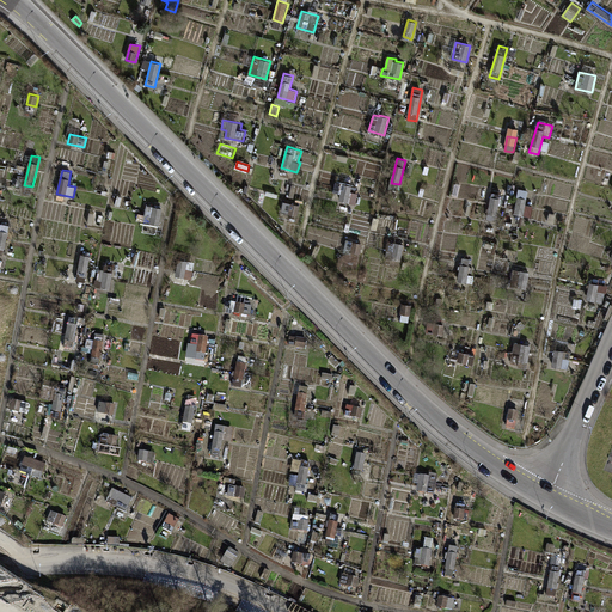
[(355,204),(357,194),(350,193),(352,185),(335,182),(332,191),(340,194),(338,200),(355,204)]
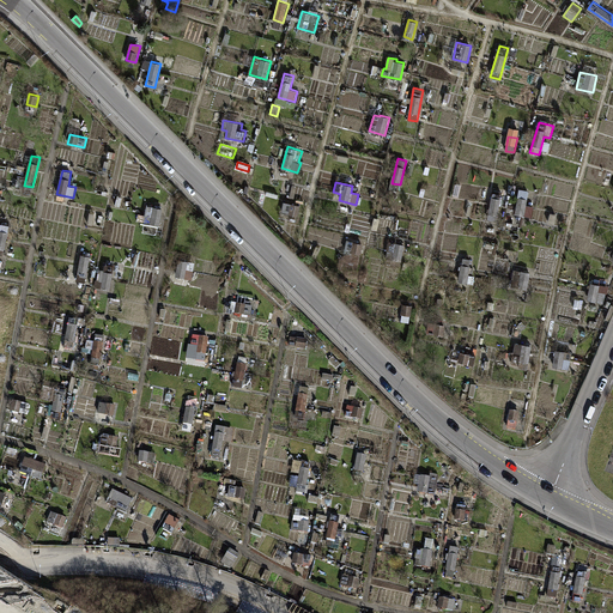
[(497,223),(503,190),(493,189),(489,220),(497,223)]
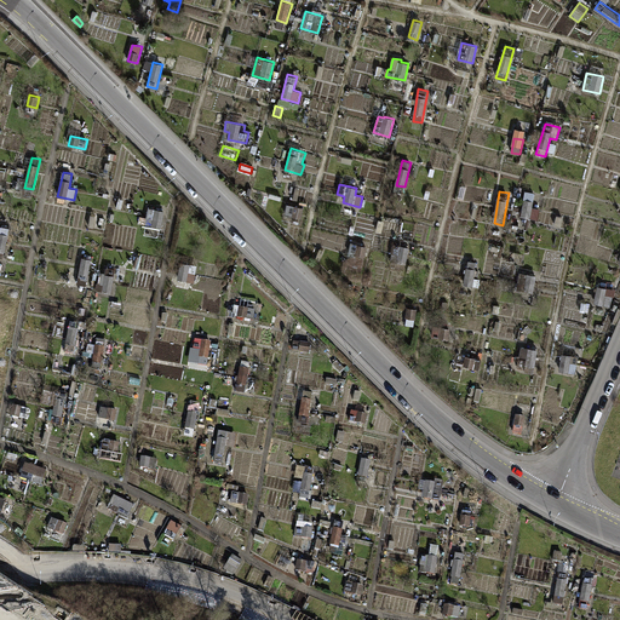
[(521,217),(539,219),(540,208),(533,207),(535,193),(526,191),(521,217)]
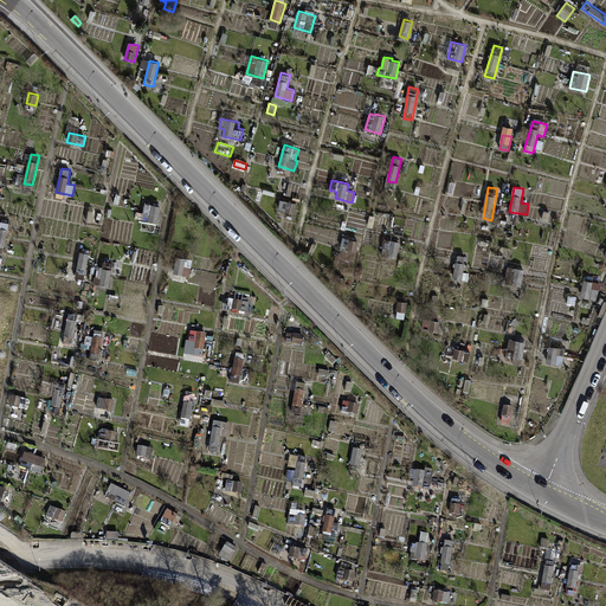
[(295,216),(297,202),(281,200),(278,212),(295,216)]
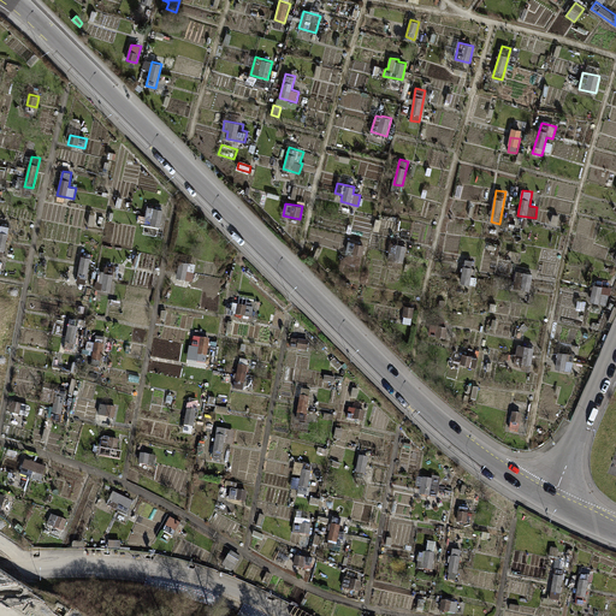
[(161,226),(164,209),(148,207),(144,224),(161,226)]
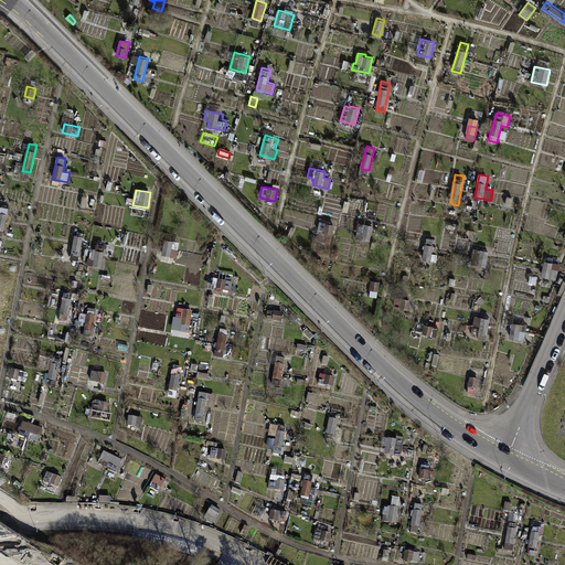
[(331,235),(334,225),(320,221),(318,231),(331,235)]
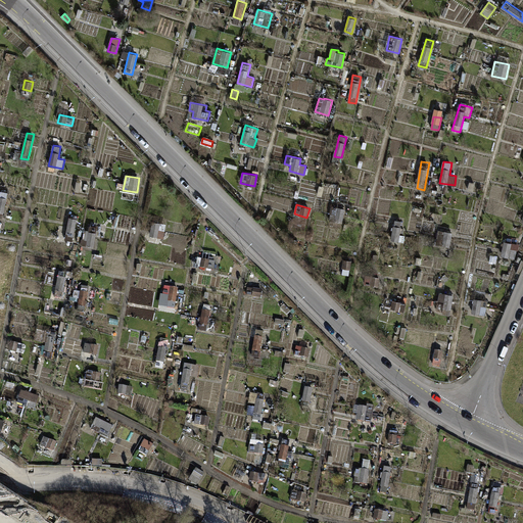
[(329,221),(342,224),(345,208),(333,205),(329,221)]
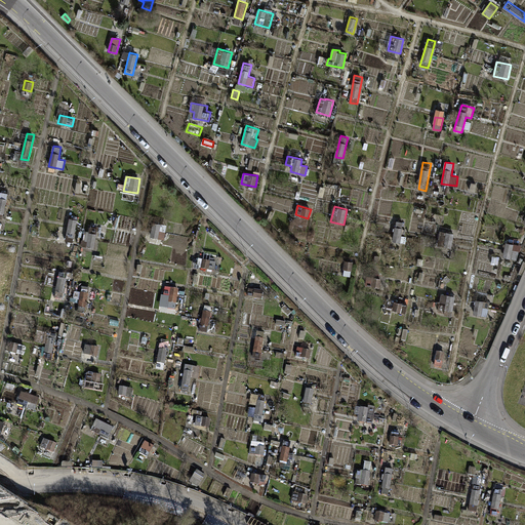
[(73,242),(77,219),(70,218),(66,241),(73,242)]
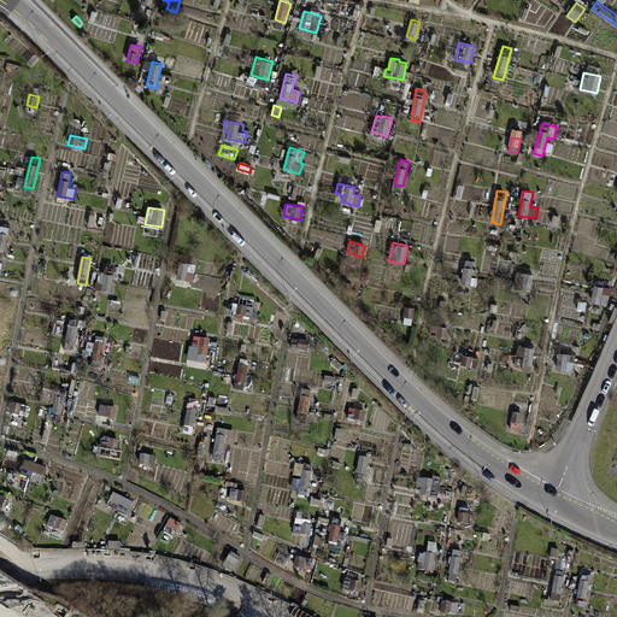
[(474,269),(474,268),(472,268),(474,260),(466,259),(465,266),(464,266),(462,283),(477,286),(479,277),(472,277),(472,275),(476,276),(477,270),(474,269)]
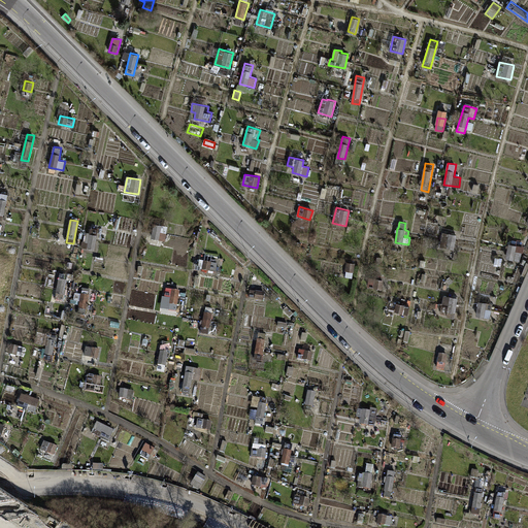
[(167,233),(168,226),(154,224),(152,238),(160,239),(161,232),(167,233)]
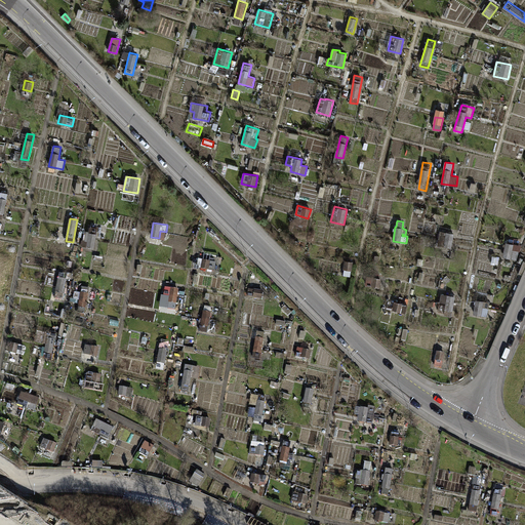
[(81,245),(94,247),(96,233),(95,233),(97,227),(90,226),(89,231),(86,231),(85,240),(82,239),(81,245)]
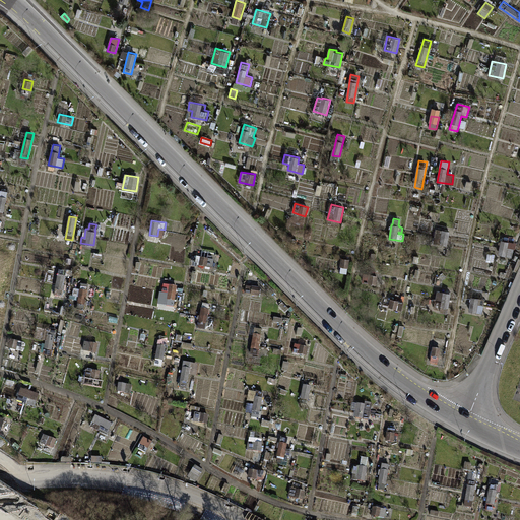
[(434,243),(447,246),(450,232),(437,229),(434,243)]
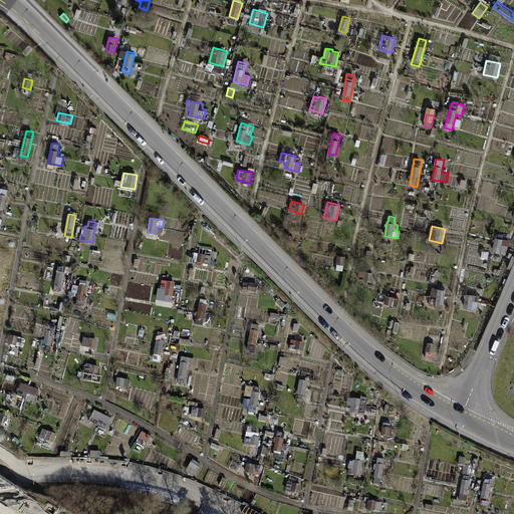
[(506,254),(509,240),(495,237),(492,251),(506,254)]
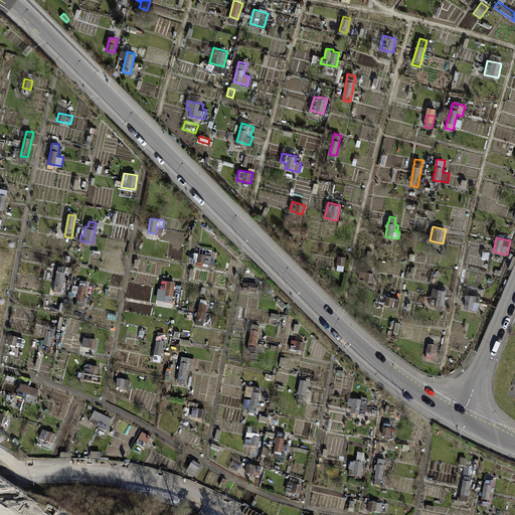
[(211,266),(212,258),(198,254),(197,264),(211,266)]
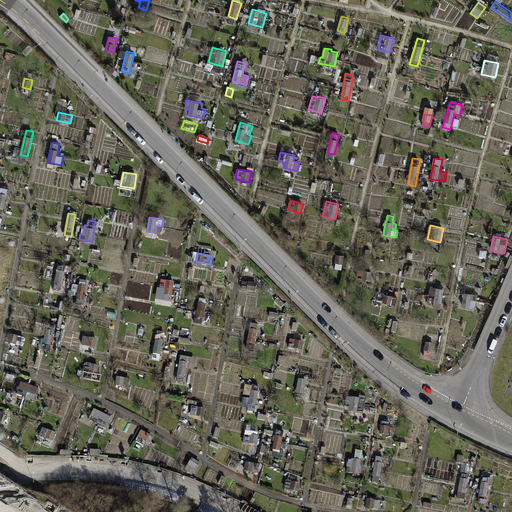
[(344,263),(345,255),(336,254),(335,261),(334,261),(333,266),(335,266),(335,268),(342,269),(342,263),(344,263)]
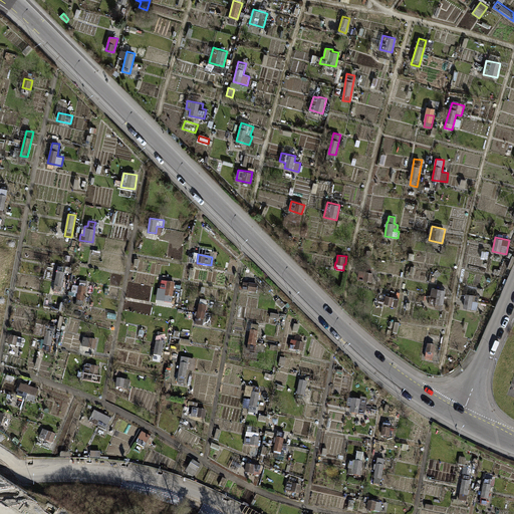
[(53,292),(62,293),(66,268),(58,267),(53,292)]
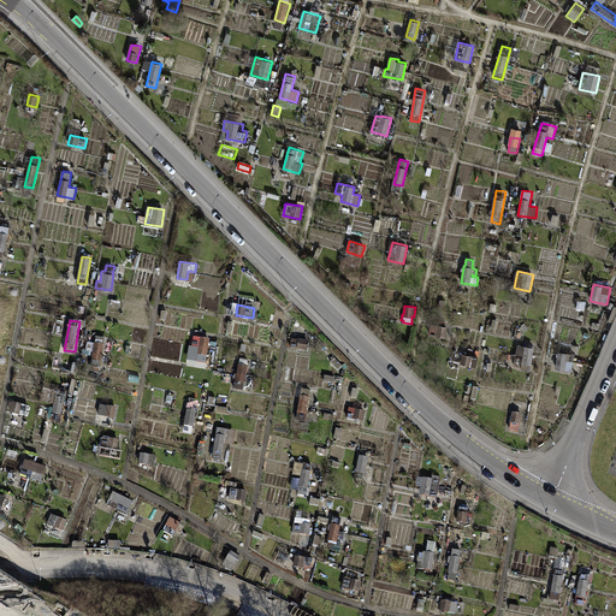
[(446,337),(448,326),(431,324),(428,335),(446,337)]
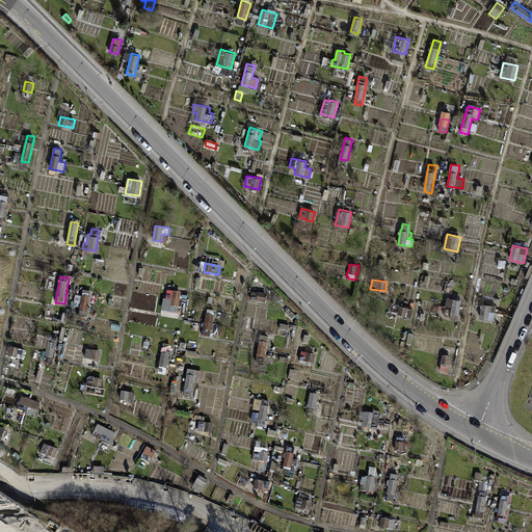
[(85,318),(91,292),(85,291),(79,317),(85,318)]
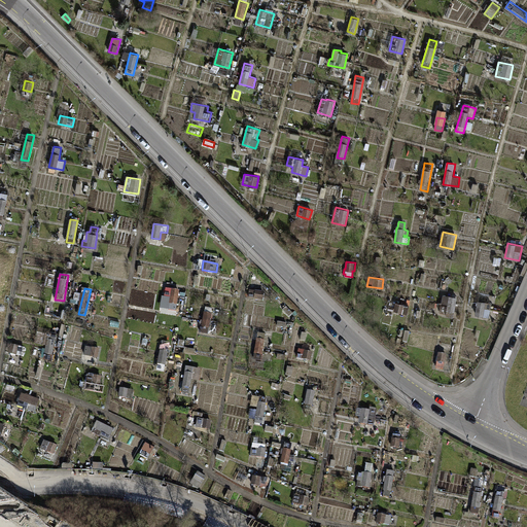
[(169,310),(176,311),(180,290),(172,289),(172,290),(166,289),(165,297),(170,299),(169,310)]
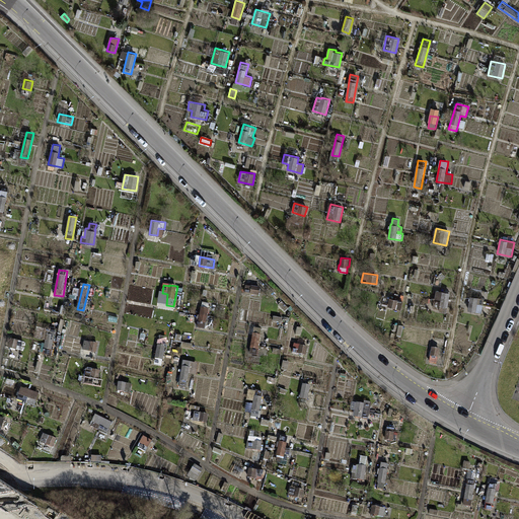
[(261,288),(251,286),(251,287),(245,286),(244,293),(250,294),(250,295),(260,296),(261,288)]
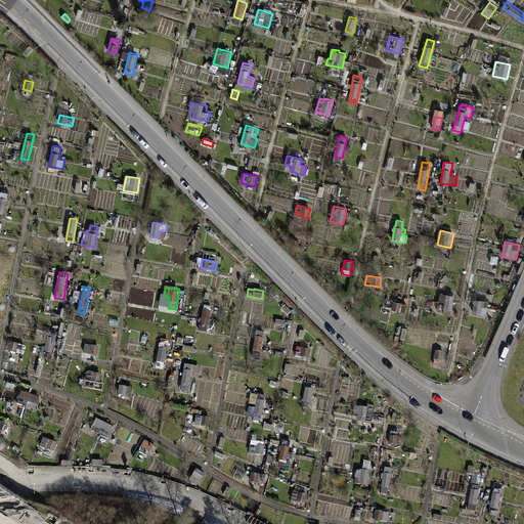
[(451,316),(454,296),(440,293),(439,301),(445,302),(443,314),(451,316)]
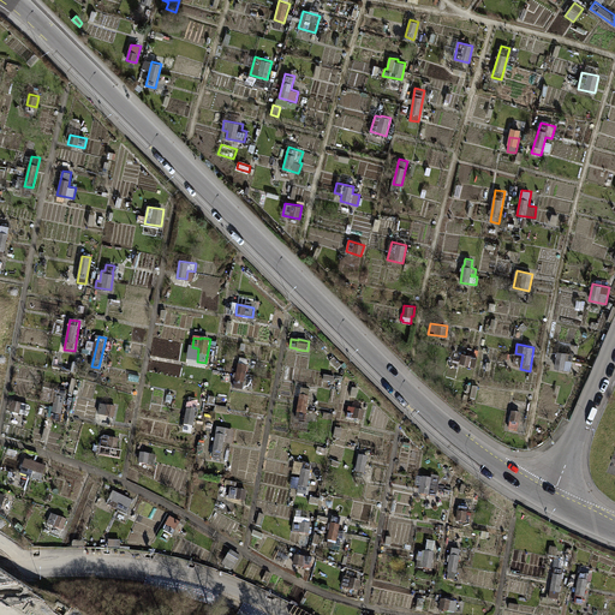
[(590,365),(593,366),(601,350),(596,348),(590,365)]
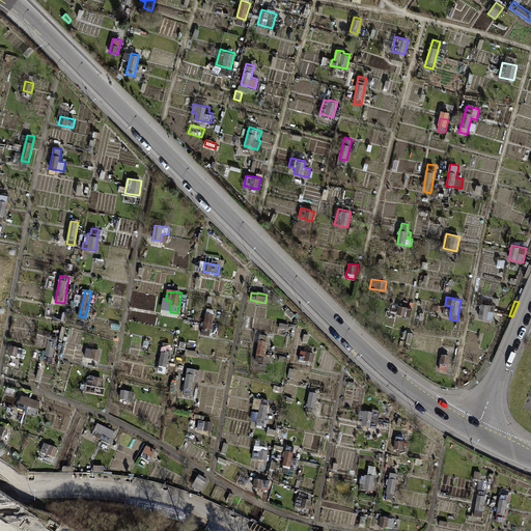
[(479,317),(493,320),(496,306),(482,303),(479,317)]
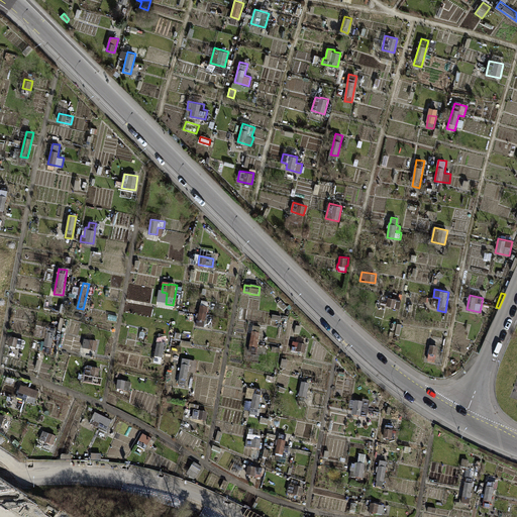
[(400,308),(402,300),(388,296),(386,305),(400,308)]
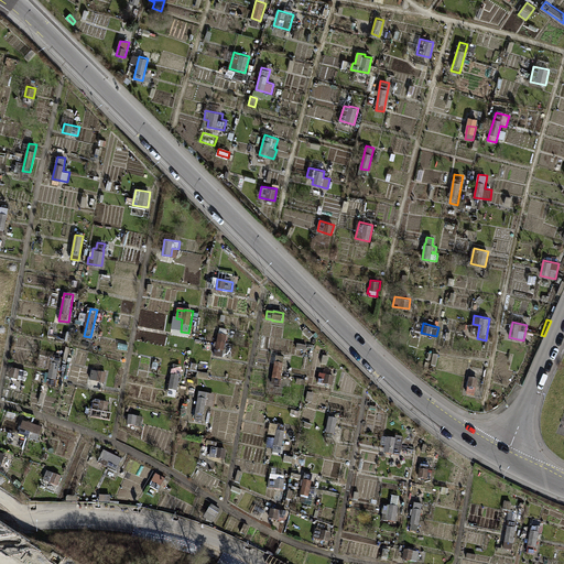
[(303,332),(310,338),(314,336),(307,328),(303,332)]
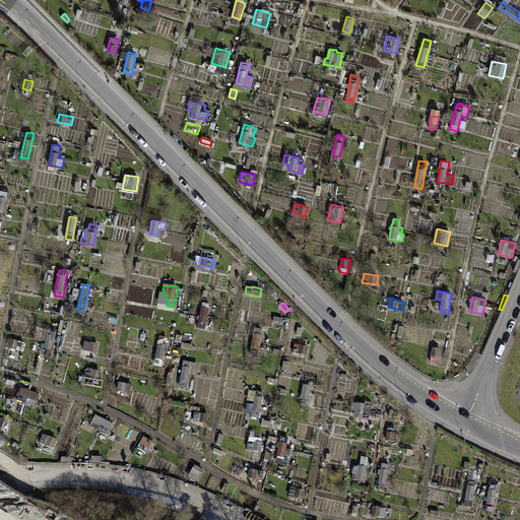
[(202,309),(201,309),(198,323),(199,323),(198,329),(205,330),(209,311),(211,312),(212,306),(203,304),(202,309)]
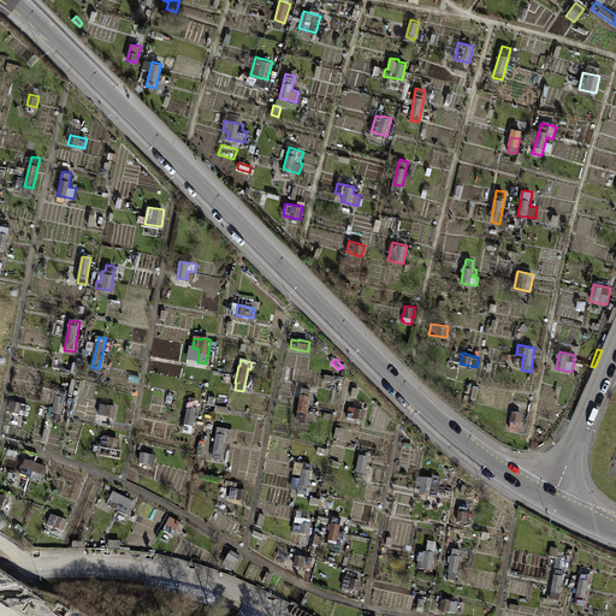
[(351,386),(355,381),(347,375),(344,380),(351,386)]
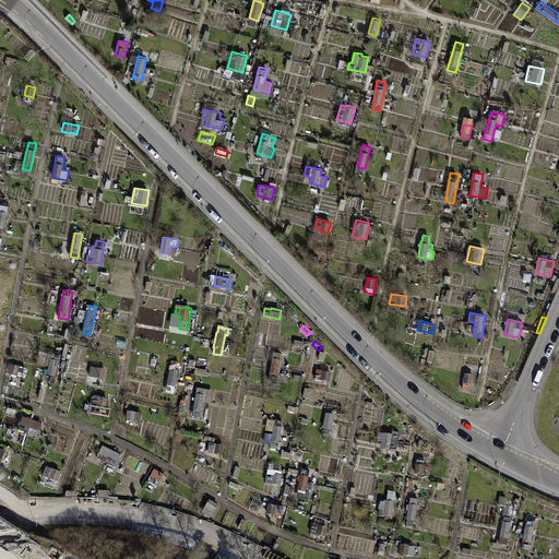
[(269,381),(277,383),(282,355),(274,354),(273,359),(272,359),(269,381)]
